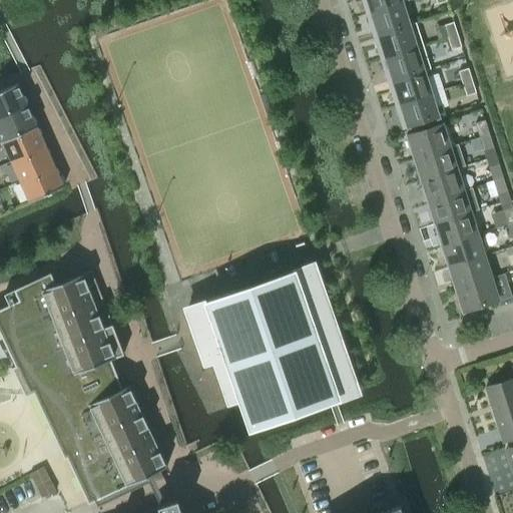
[(362,0),(367,14),(402,2),(409,0),(408,0),(362,0)]
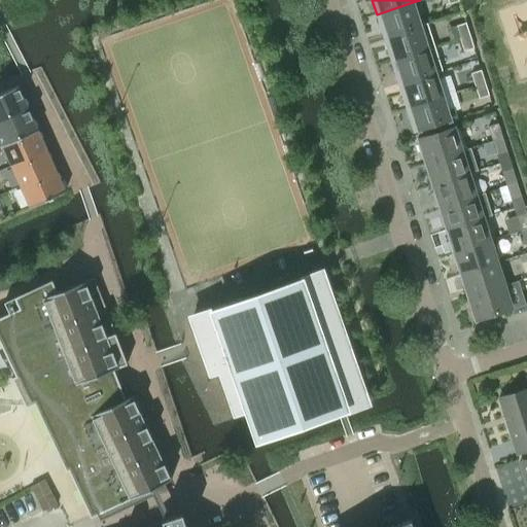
[(420,26),(413,2),(377,14),(381,29),(386,28),(389,36),(420,26)]
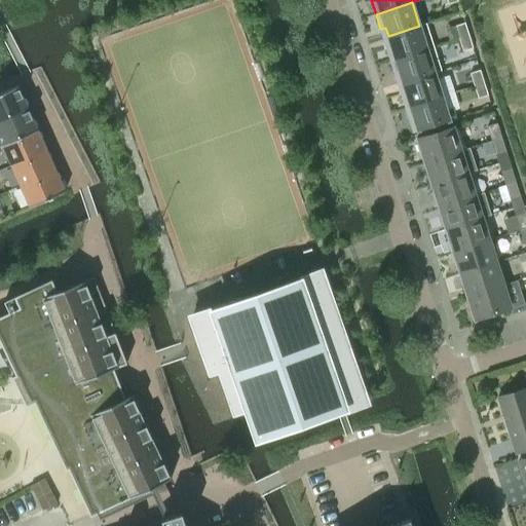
[(455,26),(459,39),(470,36),(464,23),(455,26)]
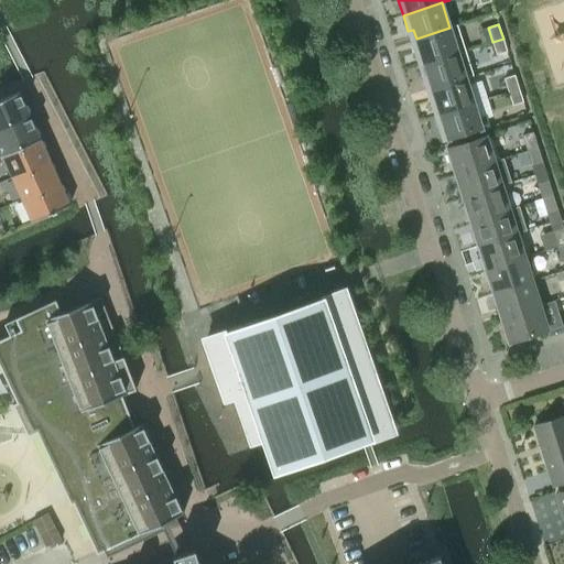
[(449,28),(416,39),(419,47),(414,50),(419,65),(465,51),(457,25),(449,28)]
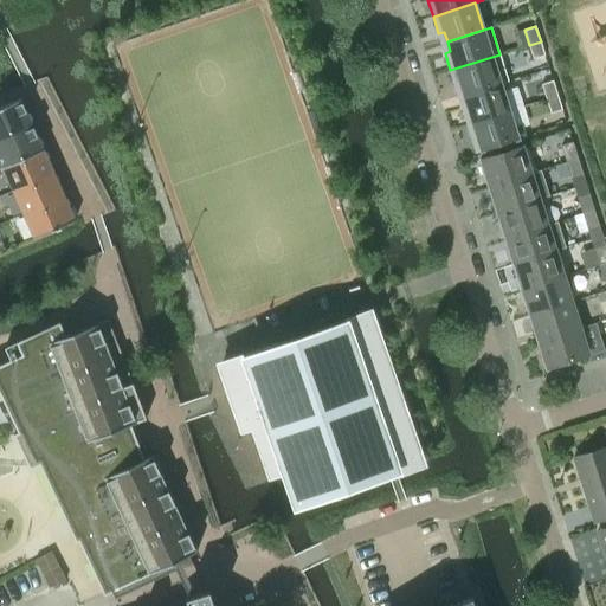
[(545,56),(541,42),(529,45),(534,59),(545,56)]
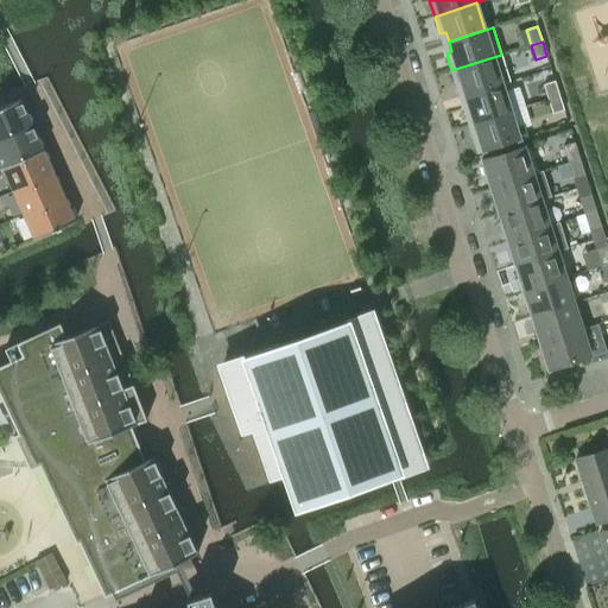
[(510,82),(501,55),(451,70),(457,88),(463,87),(466,96),(502,84),(510,82)]
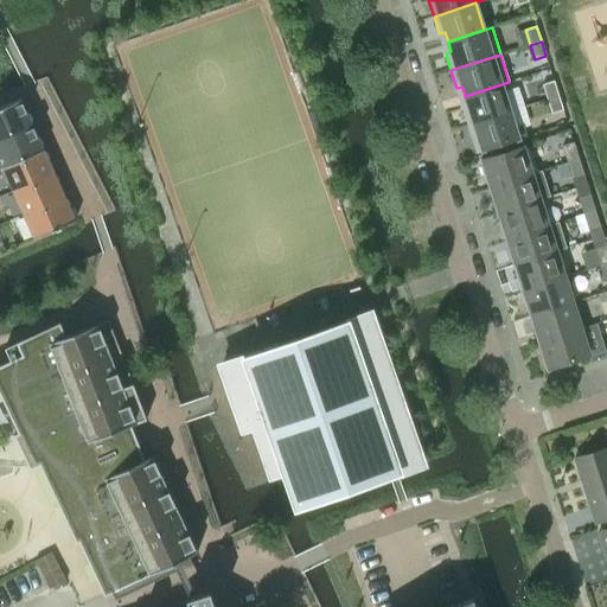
[(542,84),(548,100),(558,96),(554,81),(542,84)]
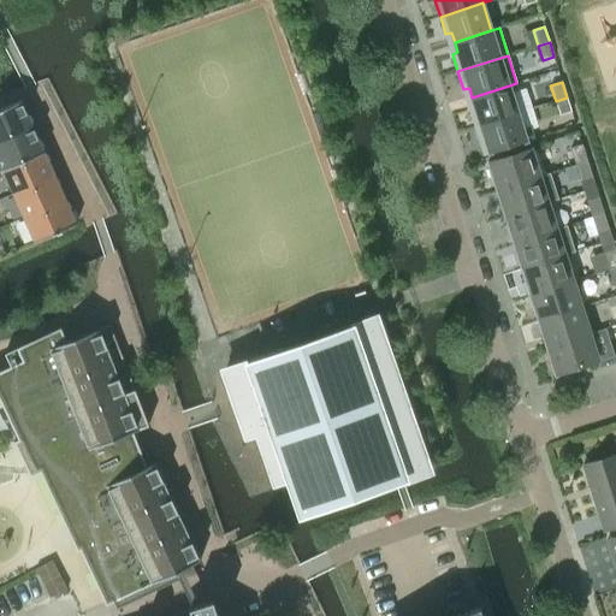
[(517,113),(509,86),(472,98),(475,107),(469,108),(475,126),(517,113)]
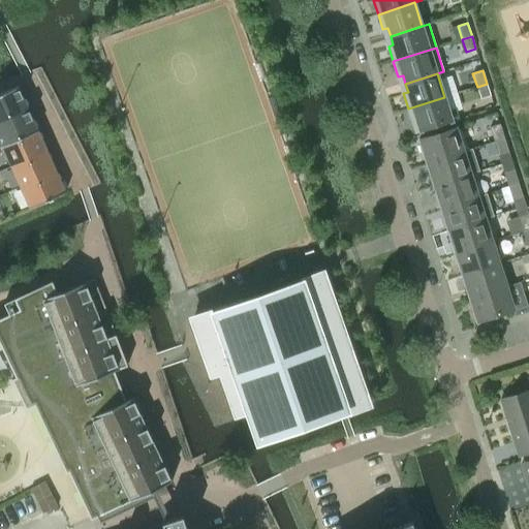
[(487,84),(477,87),(481,99),(491,96),(487,84)]
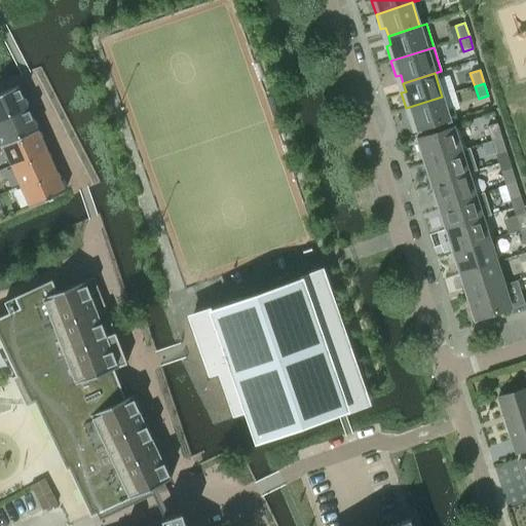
[(19,86),(0,94),(0,120),(28,108),(19,86)]
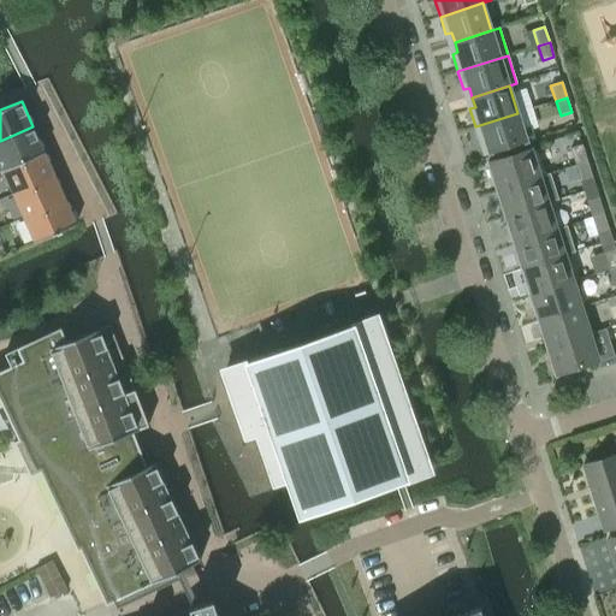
[(526,142),(517,113),(475,126),(480,144),(486,142),(490,152),(484,154),(484,155),(526,142)]
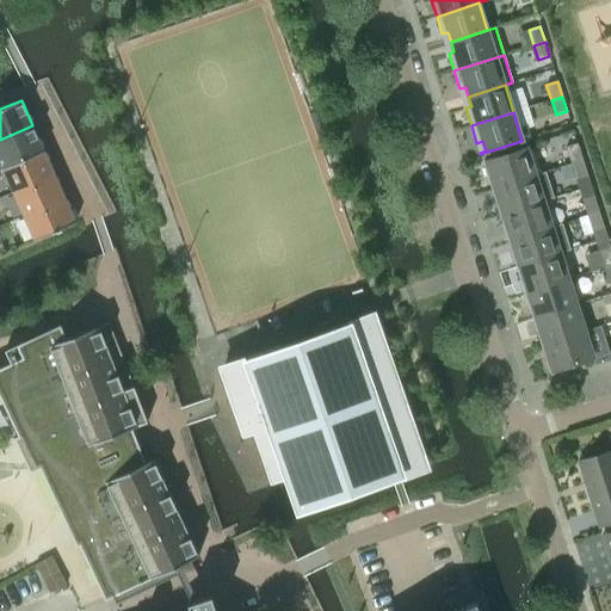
[(32,125),(0,140),(0,161),(2,168),(44,150),(32,125)]
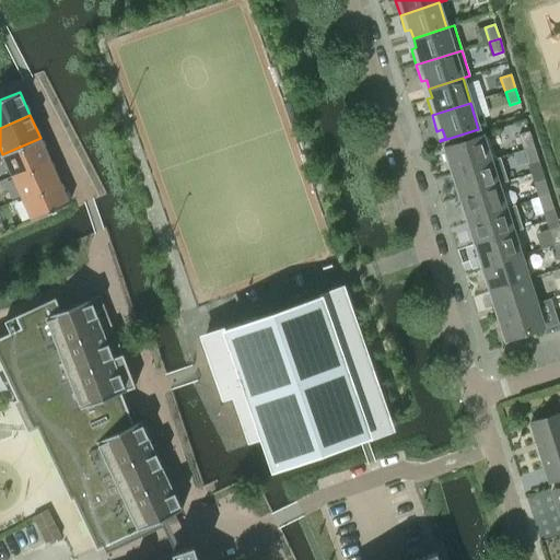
[(523,151),(534,148),(529,132),(518,136),(523,151)]
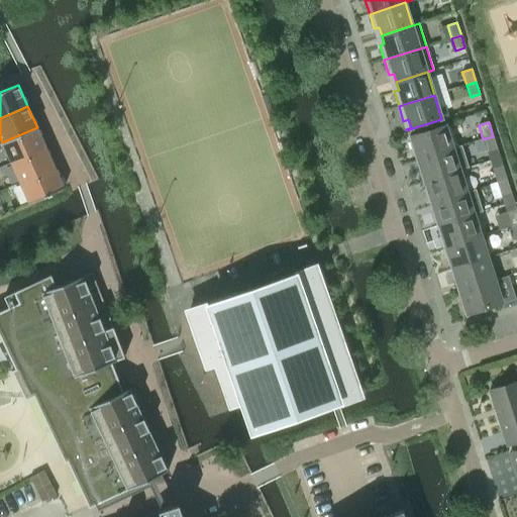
[(419,160),(452,148),(445,126),(409,137),(413,151),(416,150),(419,160)]
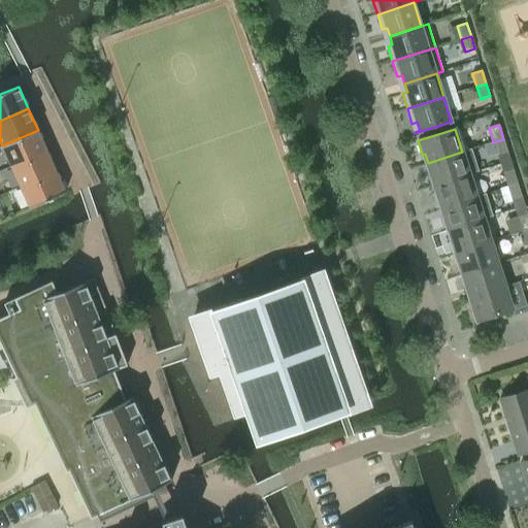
[(38,130),(2,145),(11,166),(46,151),(38,130)]
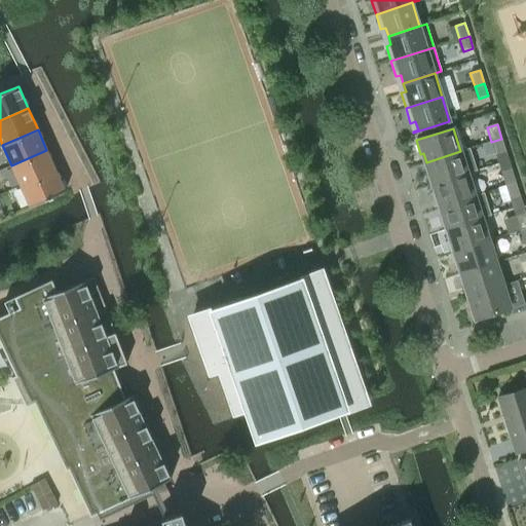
[(506,152),(501,139),(491,142),(496,155),(506,152)]
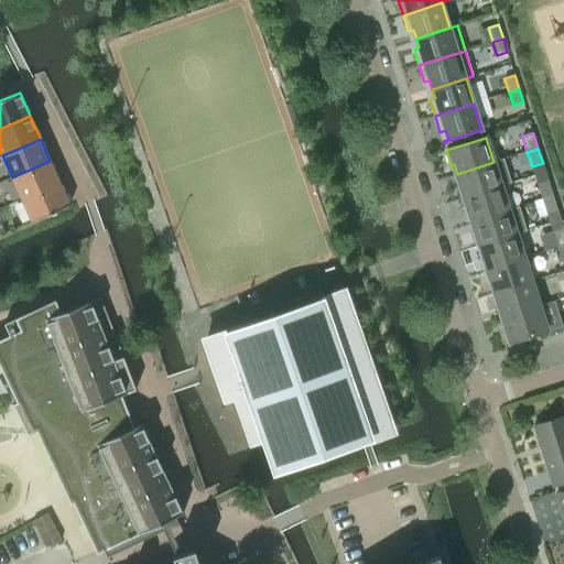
[(461,183),(456,184),(462,198),(501,186),(501,185),(511,182),(505,159),(494,162),(457,174),(461,183)]
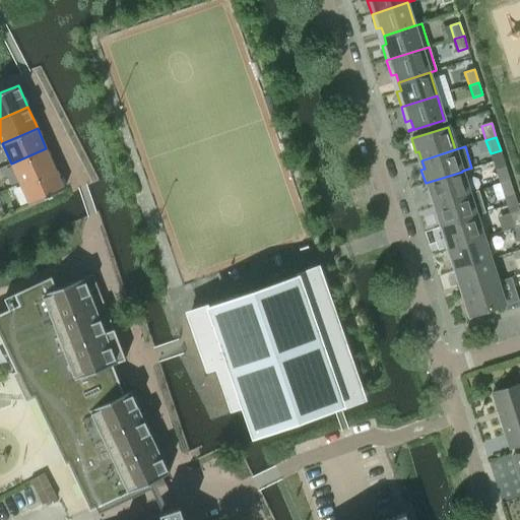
[(46,148),(11,164),(20,184),(55,168),(46,148)]
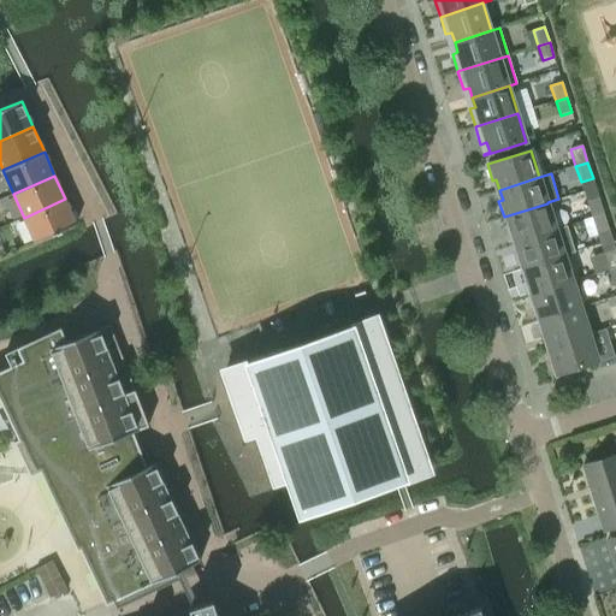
[(592,218),(604,214),(598,197),(587,201),(592,218)]
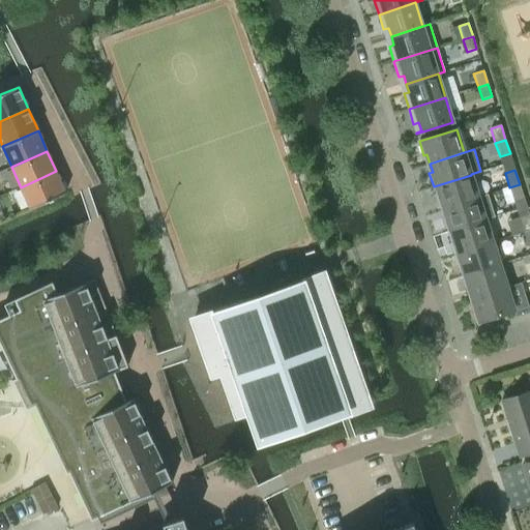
[(56,171),(21,187),(30,208),(65,193),(56,171)]
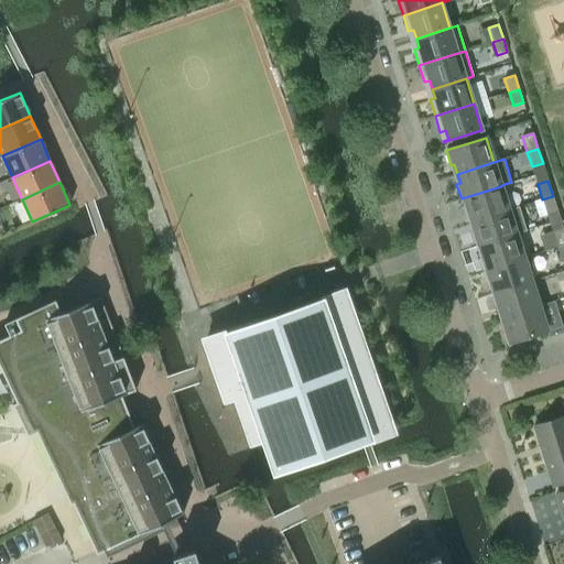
[(473,221),(509,210),(501,186),(462,198),(466,214),(469,213),(473,221)]
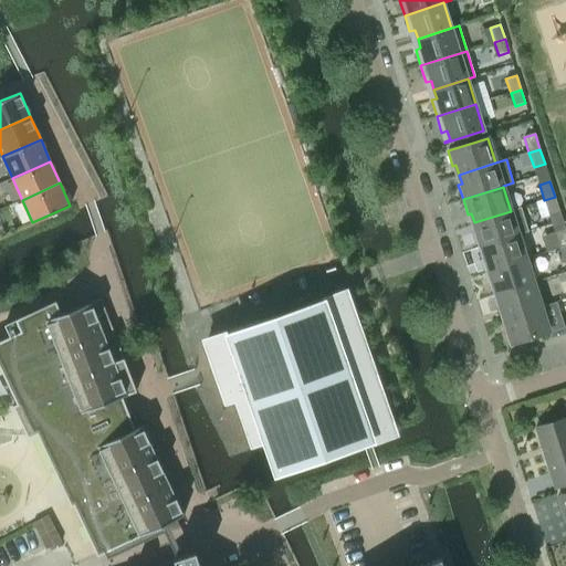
[(559,212),(555,197),(544,200),(548,216),(559,212)]
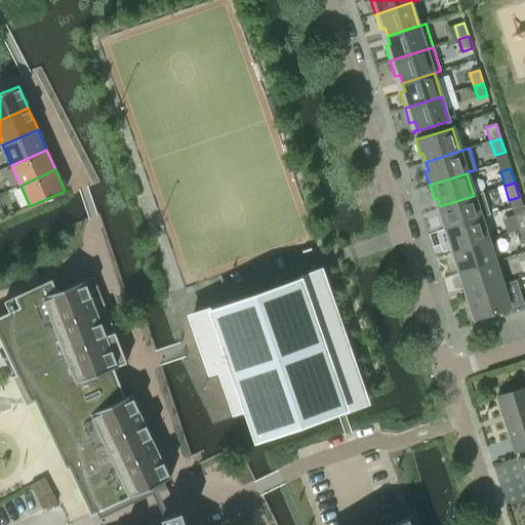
[(442,214),(439,215),(444,230),(481,218),(480,217),(490,214),(483,193),(474,196),(440,206),(442,214)]
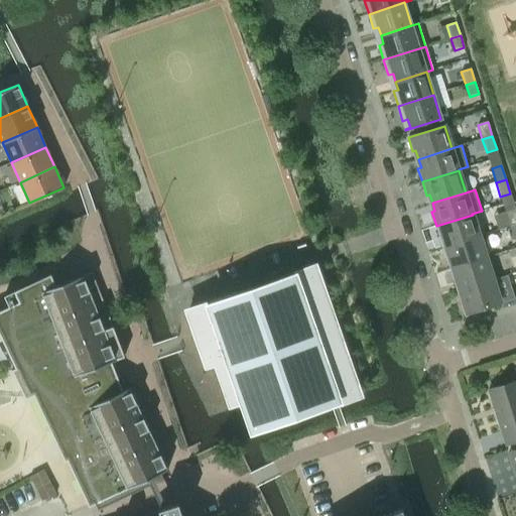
[(510,227),(515,224),(515,211),(515,209),(505,213),(510,227)]
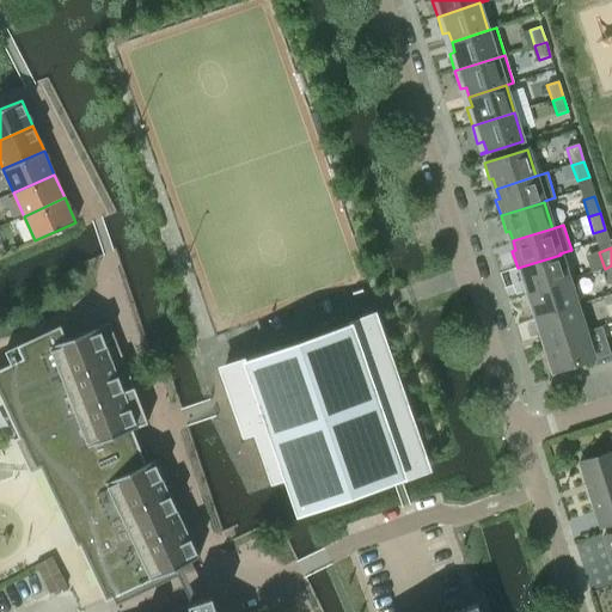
[(530,293),(568,280),(561,255),(518,268),(522,283),(526,282),(530,293)]
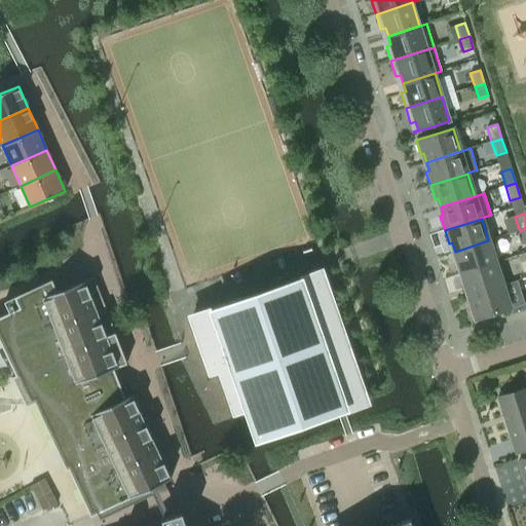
[(458,274),(495,263),(488,240),(455,252),(457,260),(454,261),(458,274)]
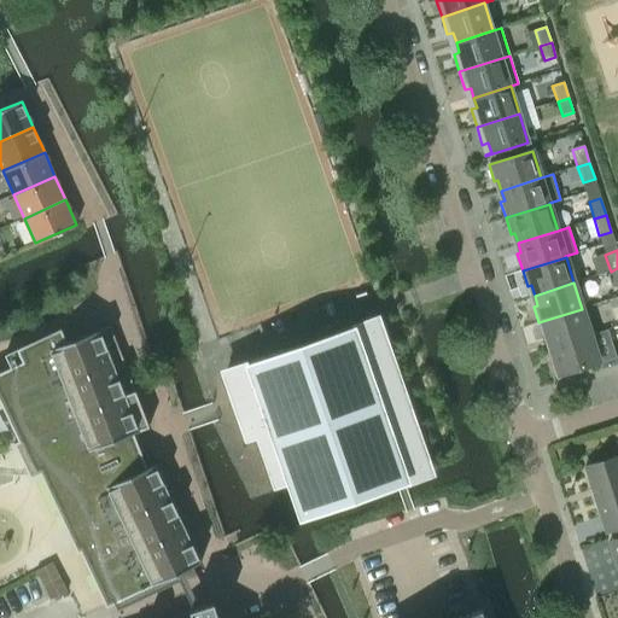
[(551,348),(590,336),(582,309),(538,322),(544,339),(548,338),(551,348)]
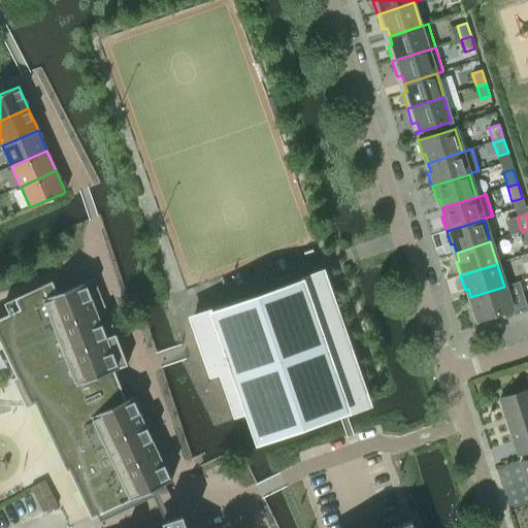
[(211,373),(221,370),(235,414),(246,409),(258,440),(348,409),(366,402),(322,274),(192,319),(211,373)]
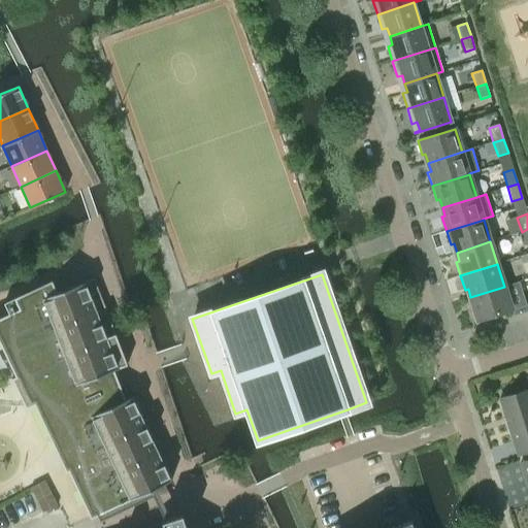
[(67,471),(69,470),(92,518),(172,481),(147,426),(152,424),(138,394),(121,402),(109,372),(128,365),(94,278),(50,296),(45,285),(4,302),(9,314),(0,318),(0,340),(17,375),(12,377),(27,407),(35,403),(67,471)]
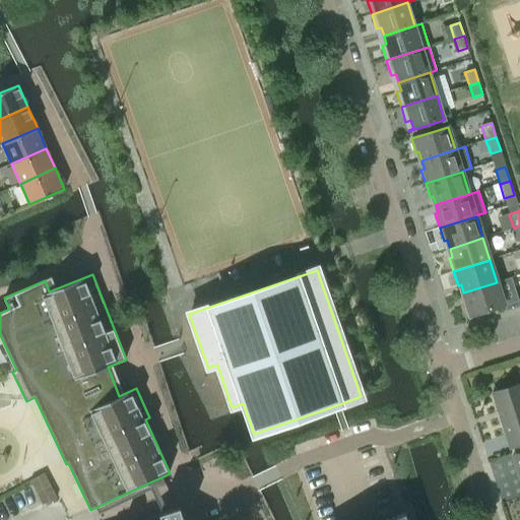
[(480,316),(479,313),(519,301),(512,277),(497,282),(463,293),(466,301),(463,302),(468,320),(480,316)]
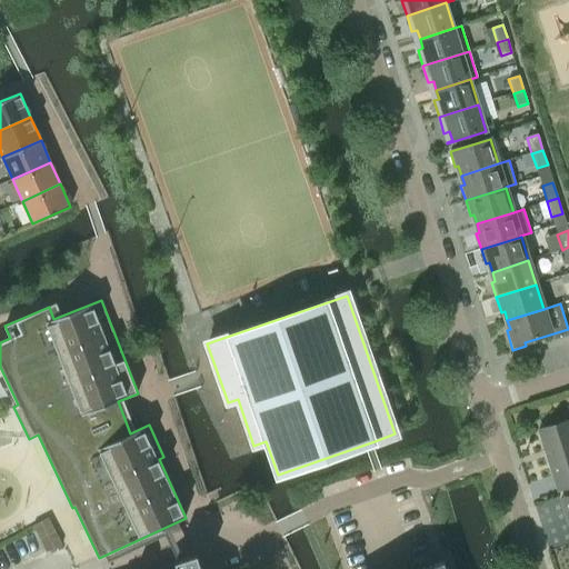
[(558,490),(568,487),(568,419),(555,425),(553,421),(542,425),(543,428),(538,430),(558,490)]
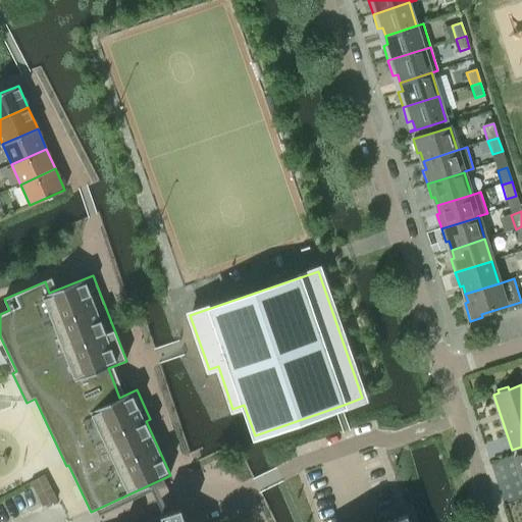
[(44,475),(30,482),(43,506),(57,499),(44,475)]
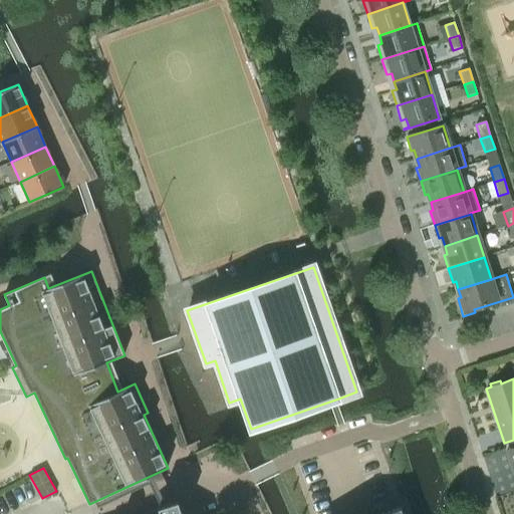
[(183,513),(179,501),(138,513),(183,513)]
